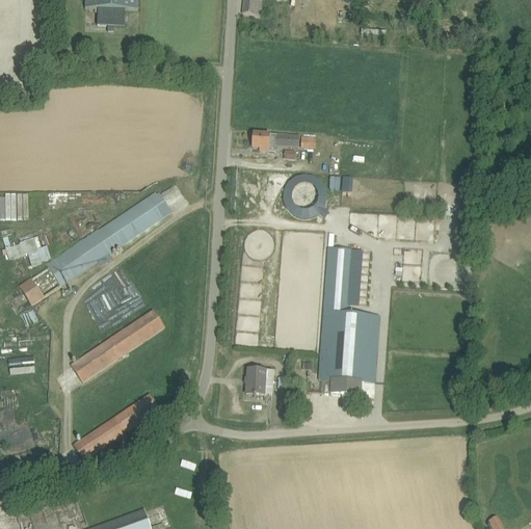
[(107,24),(107,30),(112,30),(113,24),(124,25),(125,7),(137,8),(137,0),(83,0),(84,6),(97,6),(97,24),(107,24)]
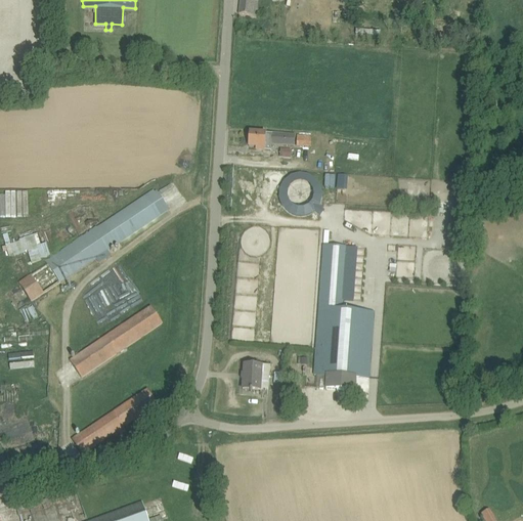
[(238,0),(237,11),(252,13),(253,0),(238,0)]
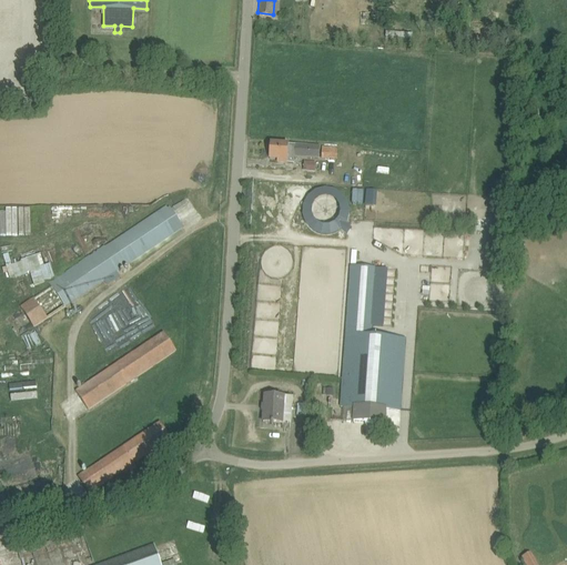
[(293,160),(293,154),(294,142),(289,141),(270,140),(269,155),(277,157),(277,160),(286,160),(293,160)]
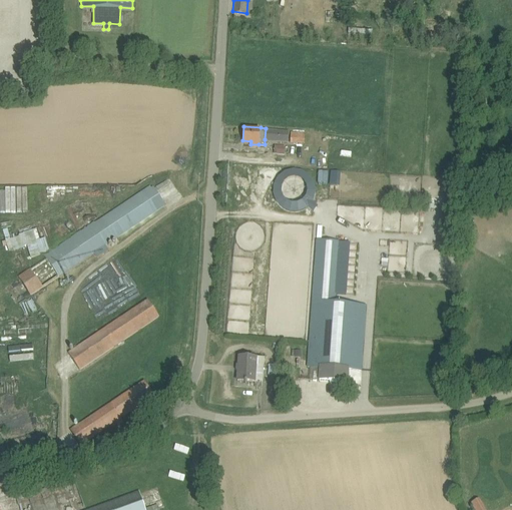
[(272,127),(272,128),(266,128),(265,139),(271,139),(287,140),(288,129),(272,127)]
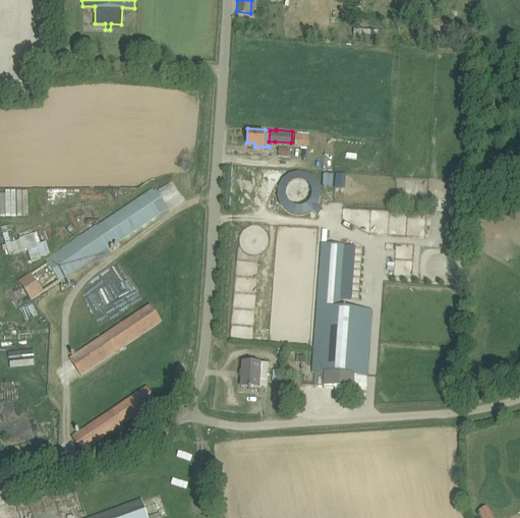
[(294,142),(308,144),(309,132),(294,131),(294,142)]
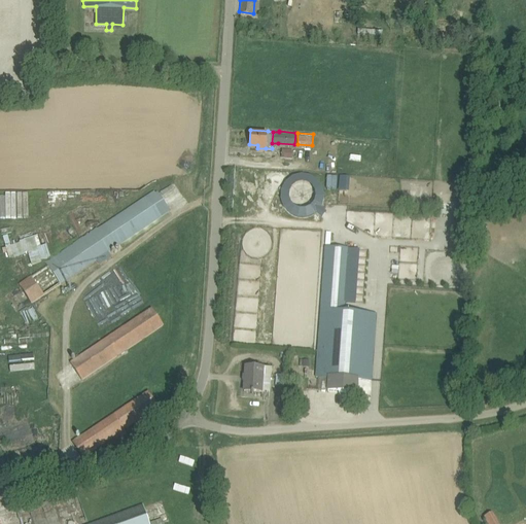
[(284,148),(284,156),(293,156),(293,148),(284,148)]
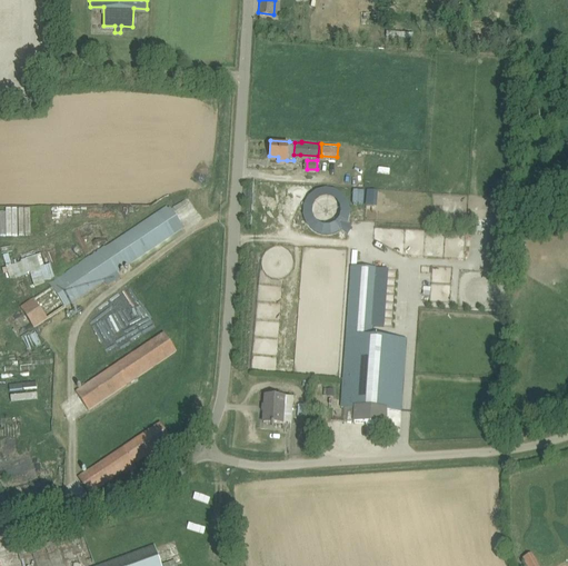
[(297,195),(309,236),(342,226),(344,231),(352,228),(338,182),(297,195)]
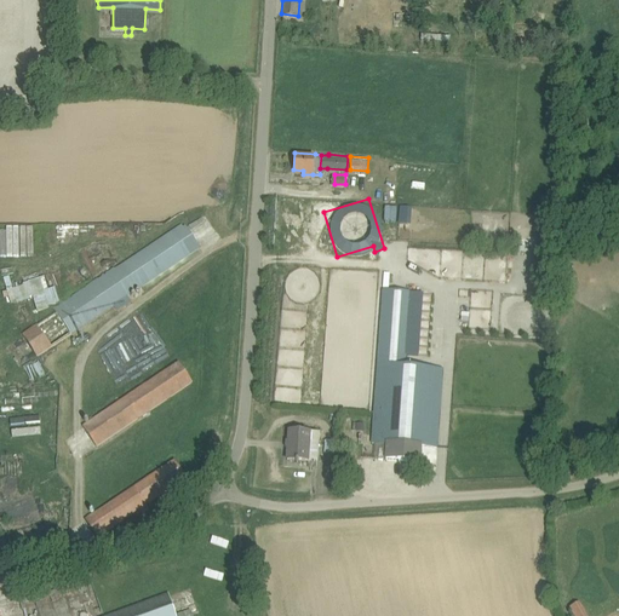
[(410,203),(400,202),(399,219),(408,219),(410,203)]
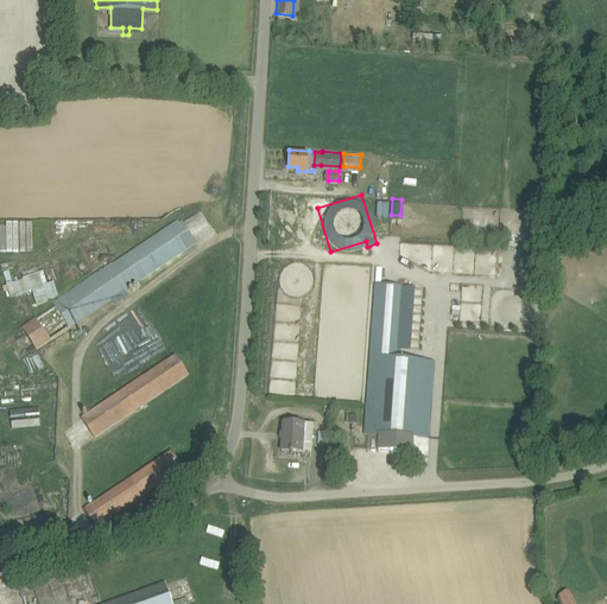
[(374,231),(386,231),(387,218),(375,217),(374,231)]
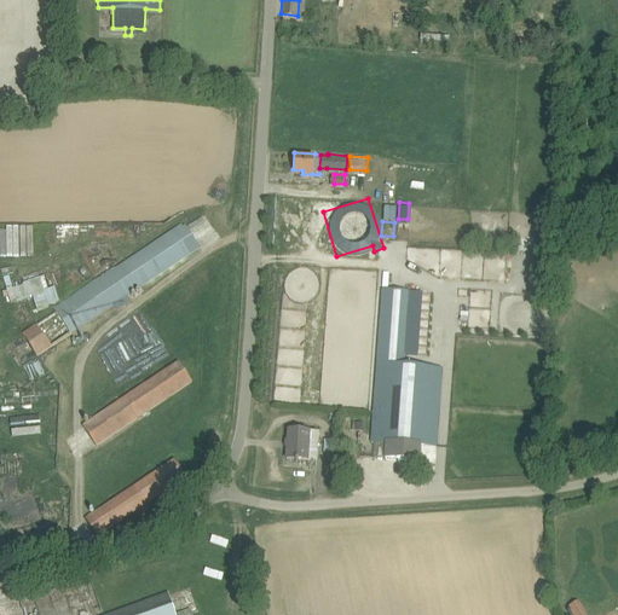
[(33,222),(4,224),(5,227),(0,227),(0,253),(34,253),(33,222)]
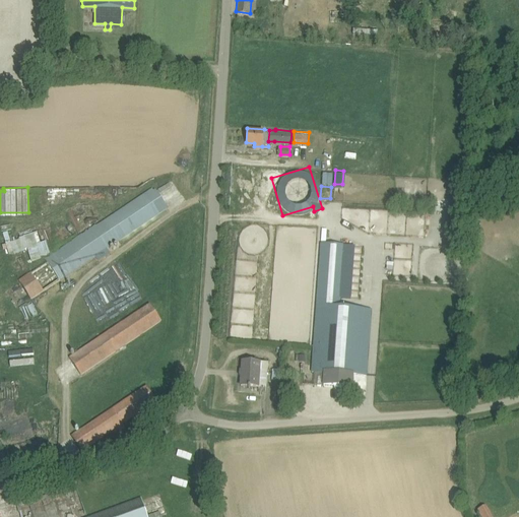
[(105,247),(167,205),(155,188),(18,279),(29,297),(95,253),(99,258),(108,252),(105,247)]
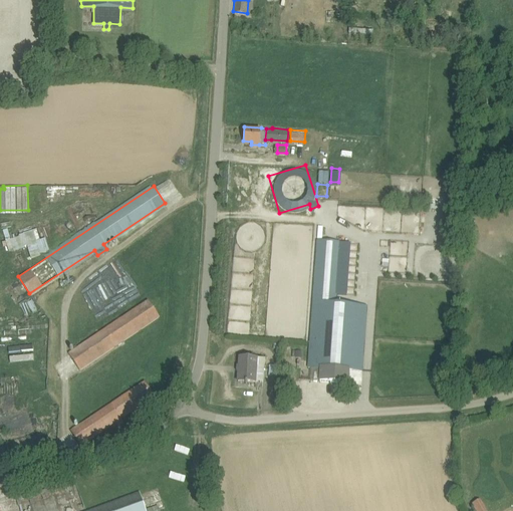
[(5,236),(8,249),(29,245),(31,254),(50,250),(46,235),(40,237),(38,228),(5,236)]
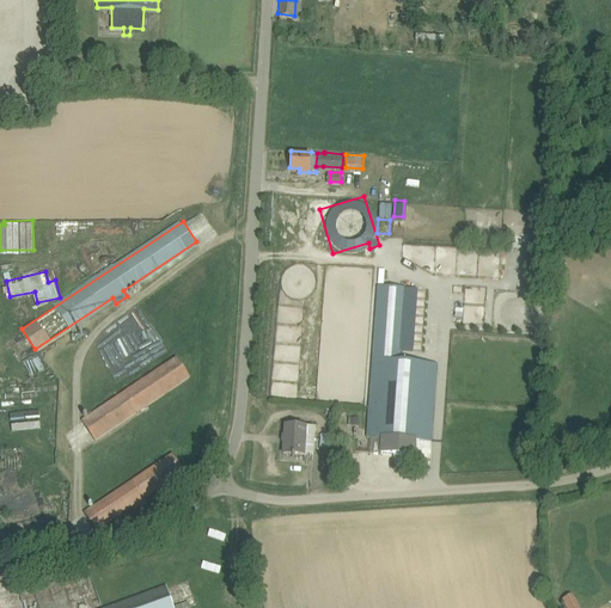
[(376,283),(367,434),(379,435),(416,437),(432,438),(437,361),(399,358),(405,286),(376,283)]
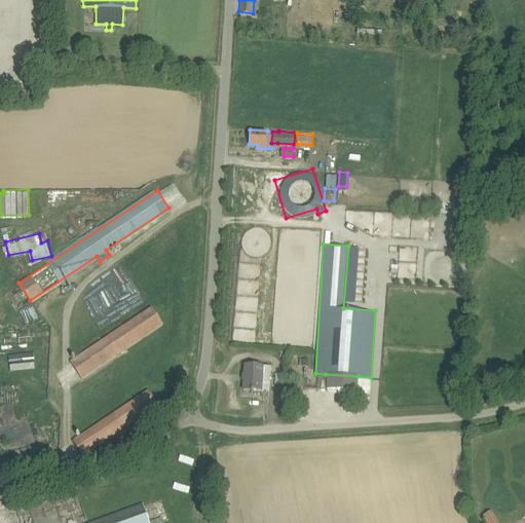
[(348,247),(344,299),(354,300),(359,247),(348,247)]
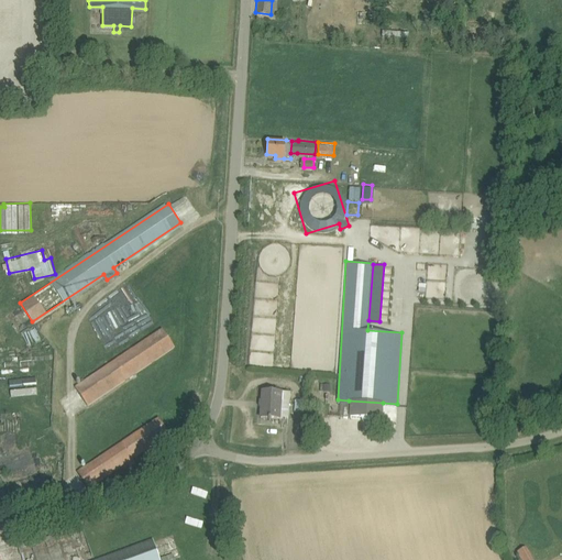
[(87,403),(174,344),(162,327),(75,385),(87,403)]
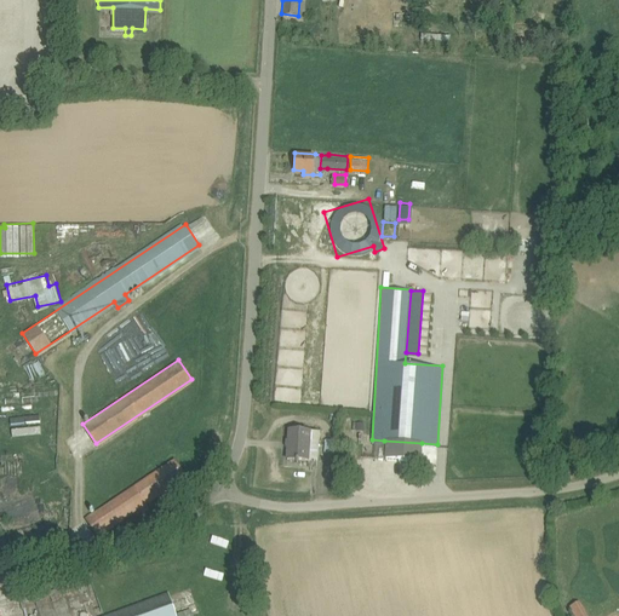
[(43,430),(41,415),(11,416),(11,432),(43,430)]
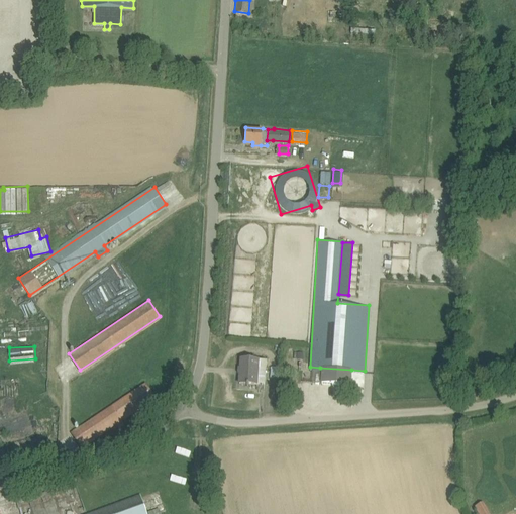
[(266,360),(240,357),(238,382),(246,382),(246,384),(248,384),(248,382),(264,384),(266,360)]
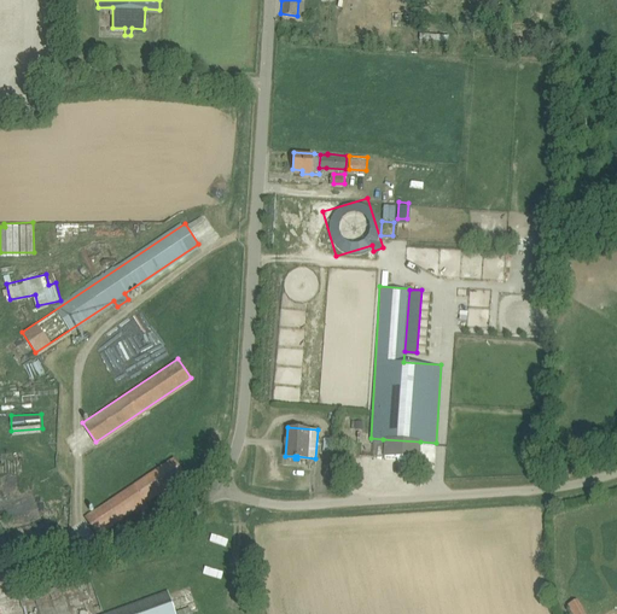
[(332,437),(322,437),(322,449),(332,450),(332,437)]
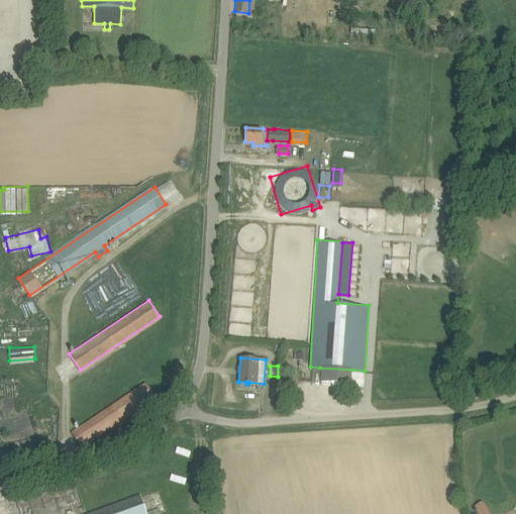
[(320,368),(319,377),(319,381),(350,383),(351,370),(320,368)]
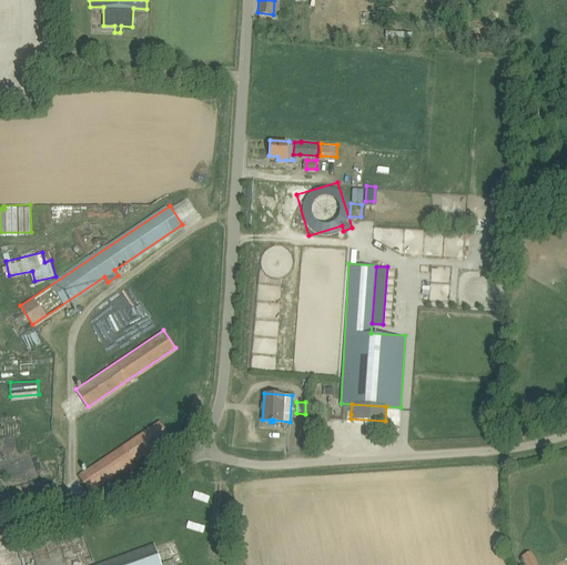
[(78,474),(88,490),(127,464),(130,468),(134,464),(132,460),(169,435),(160,420),(78,474)]
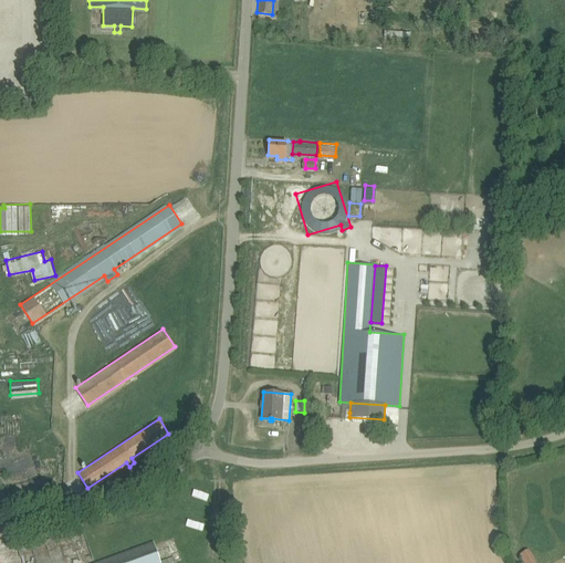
[(50,498),(63,494),(61,489),(49,492),(50,498)]
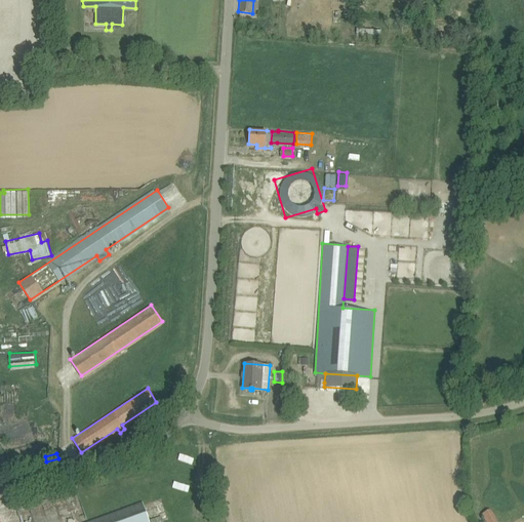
[(145,521),(150,520),(143,503),(88,521),(145,521)]
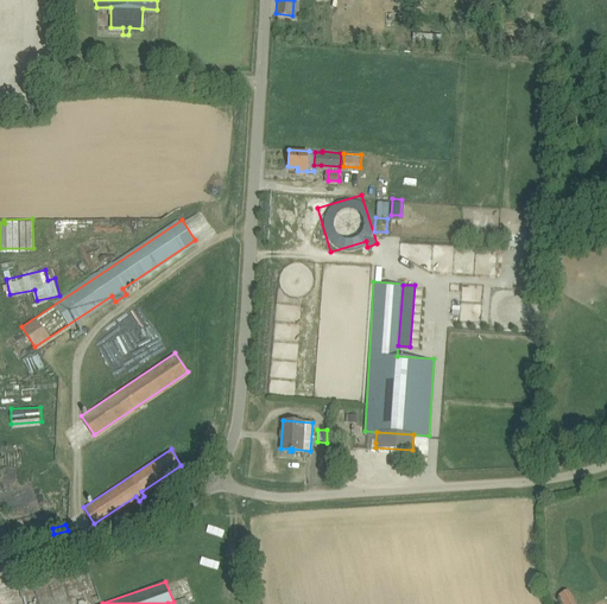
[(557,592),(563,603),(574,603),(576,603),(568,587),(557,592)]
